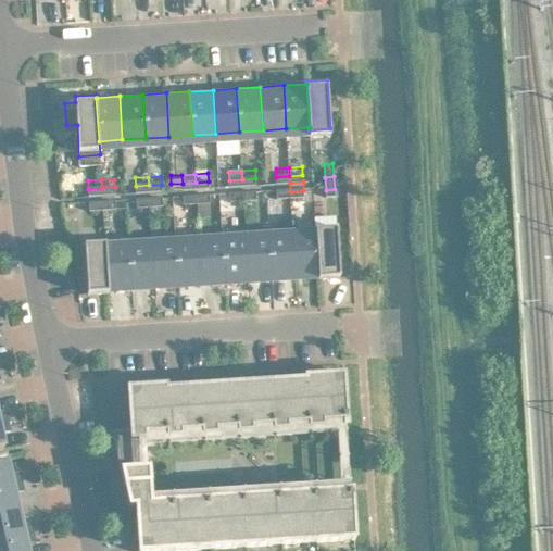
[(290,191),(290,183),(276,184),(277,192),(290,191)]
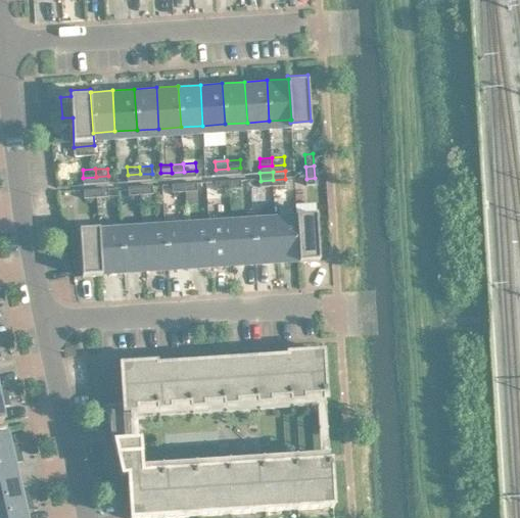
[(240,174),(228,175),(229,183),(241,182),(240,174)]
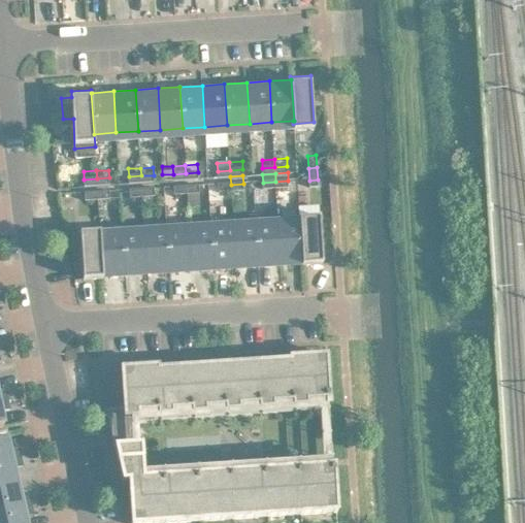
[(231,185),(230,176),(218,177),(219,185),(231,185)]
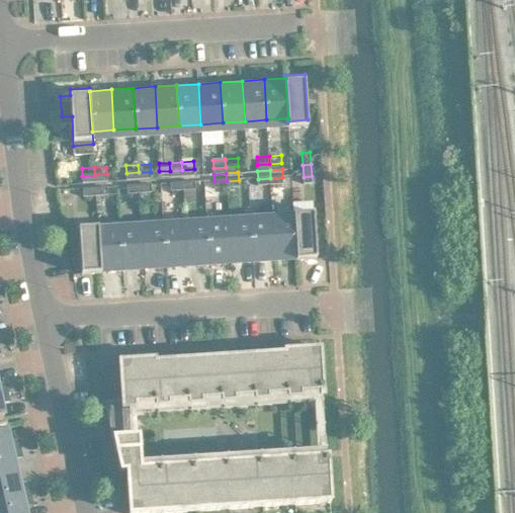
[(194,175),(182,176),(183,183),(195,183),(194,175)]
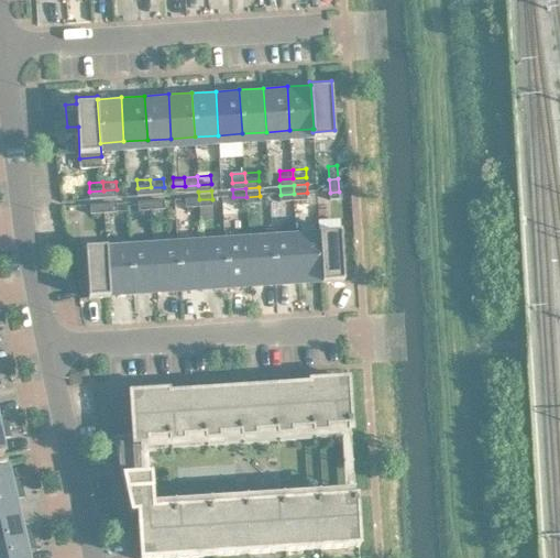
[(199,199),(198,192),(185,192),(186,200),(199,199)]
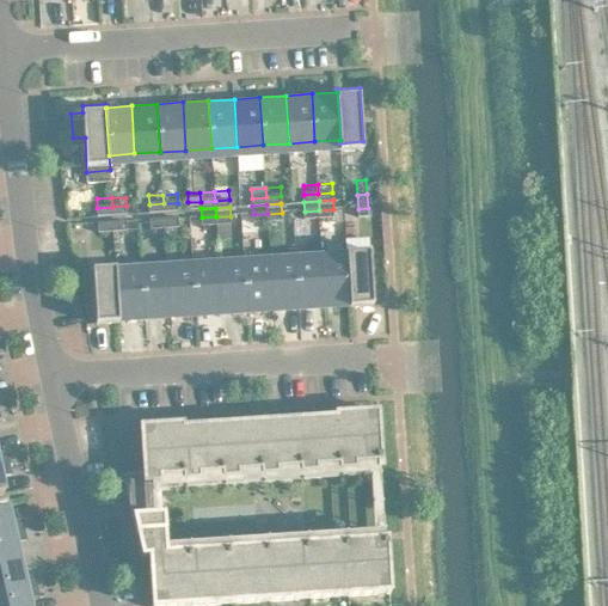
[(165,220),(164,210),(149,212),(151,221),(165,220)]
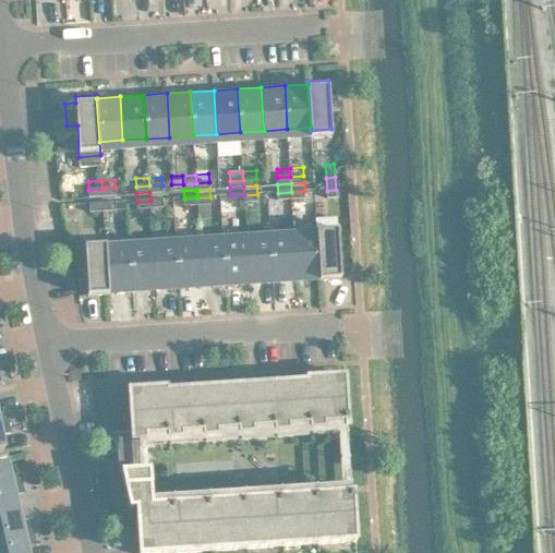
[(163,192),(149,192),(151,201),(164,200),(163,192)]
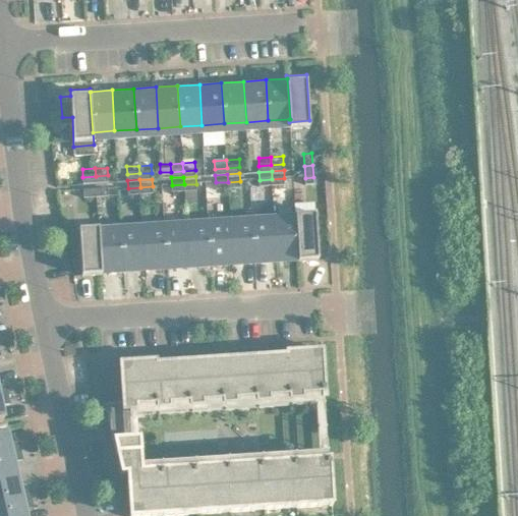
[(108,181),(96,182),(96,190),(108,189),(108,181)]
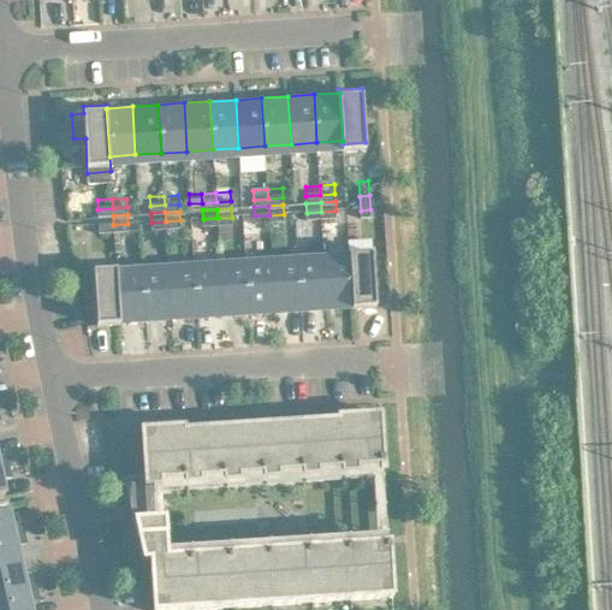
[(113,225),(113,215),(99,217),(99,226),(113,225)]
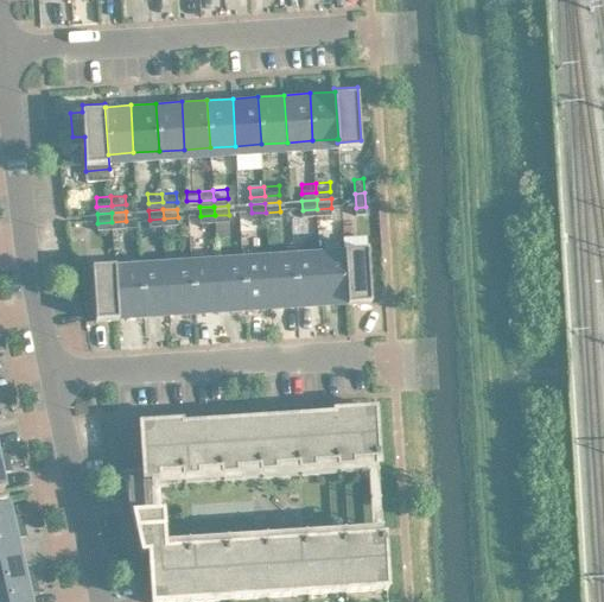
[(344,244),(344,247),(345,247),(348,295),(348,298),(372,296),(368,242),(344,244)]
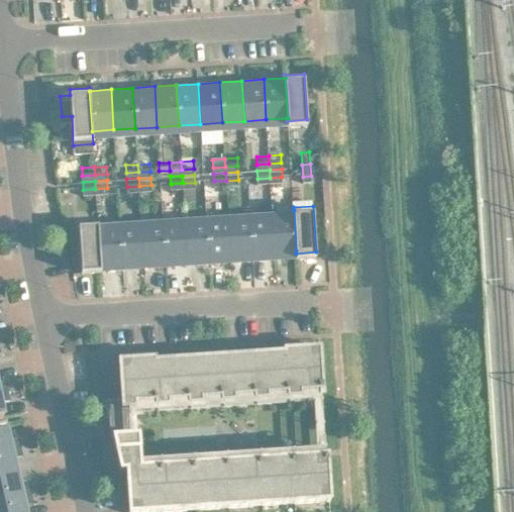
[(293,210),(272,211),(275,251),(296,250),(294,210),(293,210)]
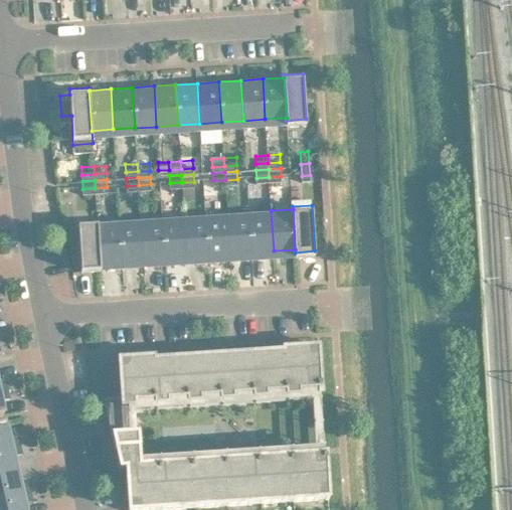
[(271,210),(249,212),(251,252),(274,250),(271,210)]
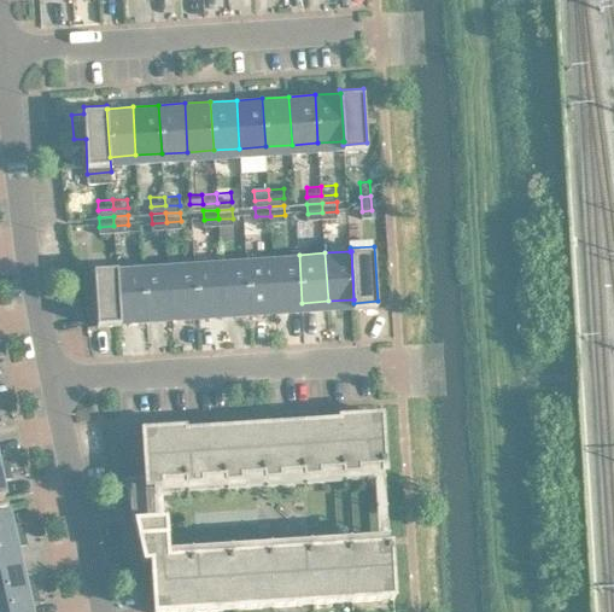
[(299,255),(273,256),(276,304),(302,303),(299,255)]
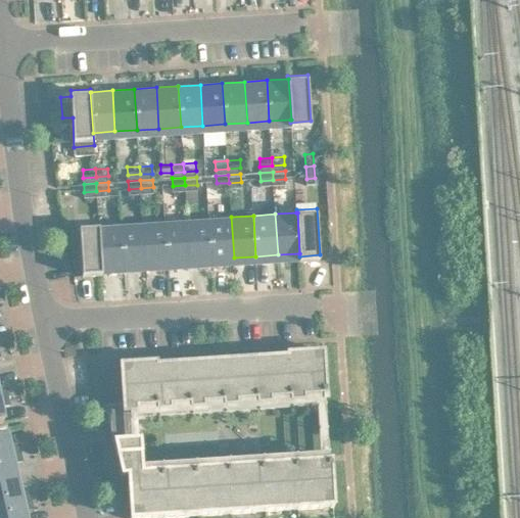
[(231,217),(209,219),(211,260),(234,257),(231,217)]
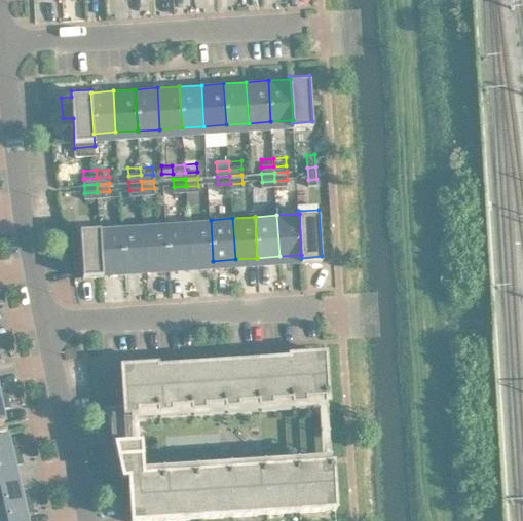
[(211,220),(188,221),(191,262),(213,261),(211,220)]
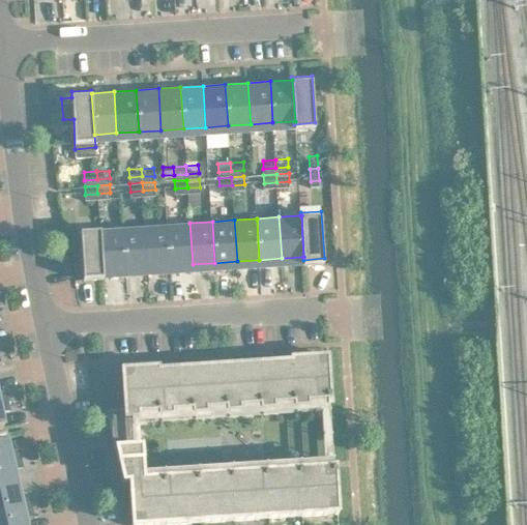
[(189,223),(167,224),(170,265),(193,264),(189,223)]
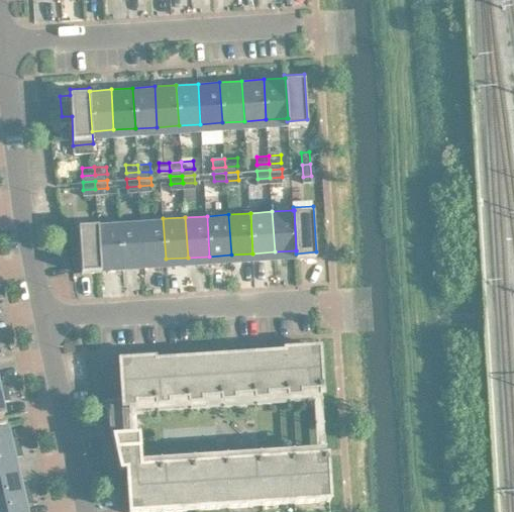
[(163,218),(141,220),(143,261),(166,259),(163,218)]
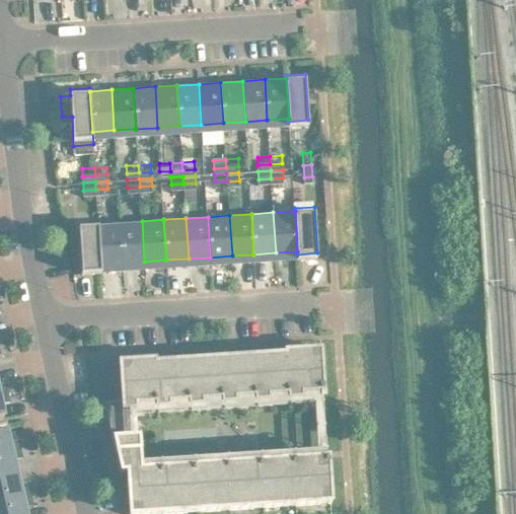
[(98,224),(98,221),(78,222),(81,269),(101,267),(101,265),(100,265),(98,224)]
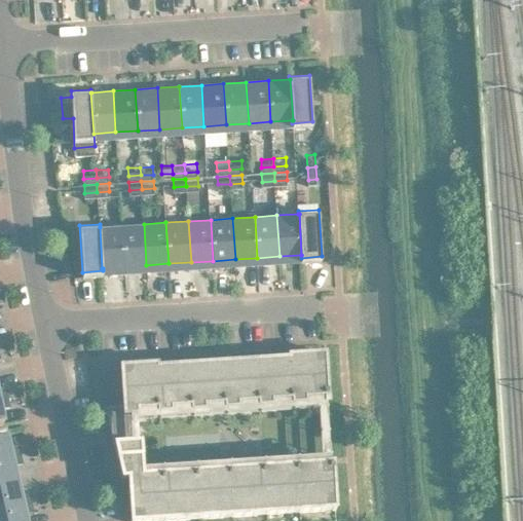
[(144,224),(121,225),(124,266),(146,265),(144,224)]
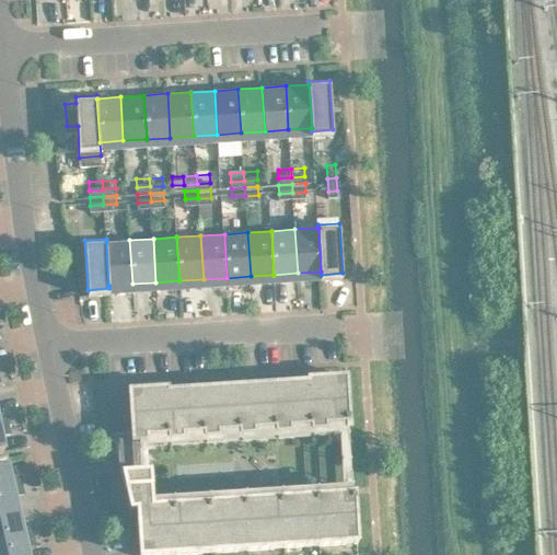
[(129,240),(106,242),(108,286),(109,286),(132,284),(129,240)]
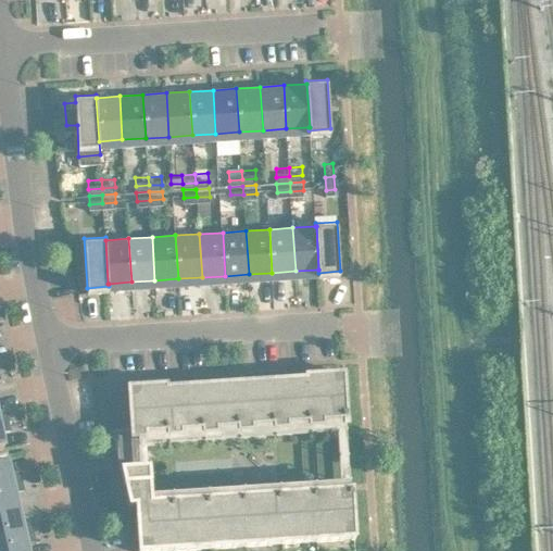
[(148,462),(147,462),(145,431),(147,431),(146,426),(166,425),(166,430),(181,429),(181,424),(201,423),(201,428),(217,427),(217,422),(237,421),(237,426),(253,425),(252,420),(273,418),(273,423),(288,422),(288,417),(309,415),(309,421),(324,420),(324,415),(343,413),(344,418),(348,418),(344,366),(305,370),(305,372),(166,382),(166,378),(128,380),(130,427),(115,428),(114,424),(112,425),(129,500),(136,499),(138,547),(354,533),(352,484),(150,497),(149,490),(150,490),(148,462)]
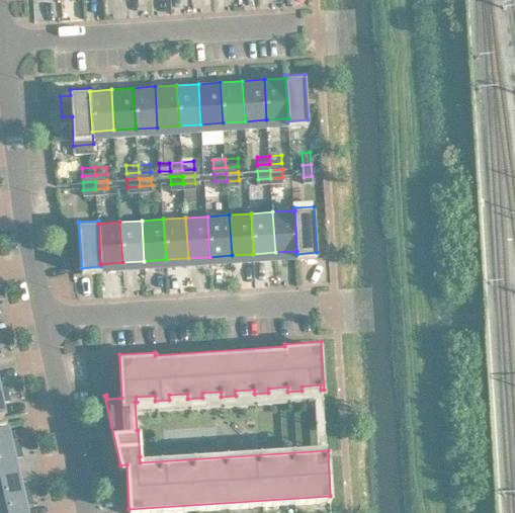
[(0,444),(11,442),(5,418),(0,419),(0,444)]
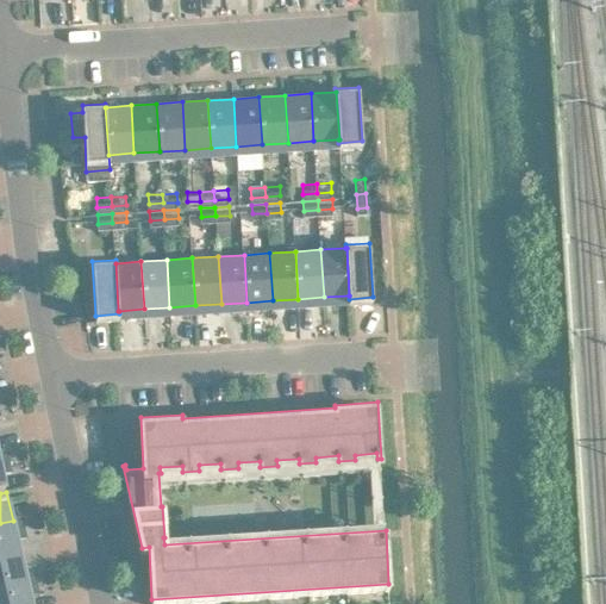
[(0,553),(19,549),(13,521),(0,523),(0,553)]
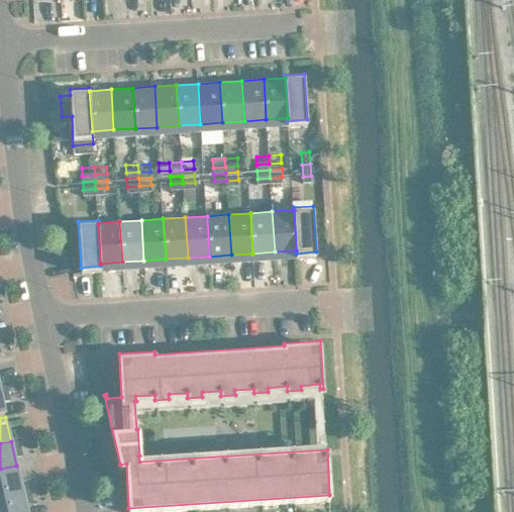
[(0,493),(22,489),(16,466),(0,469),(0,493)]
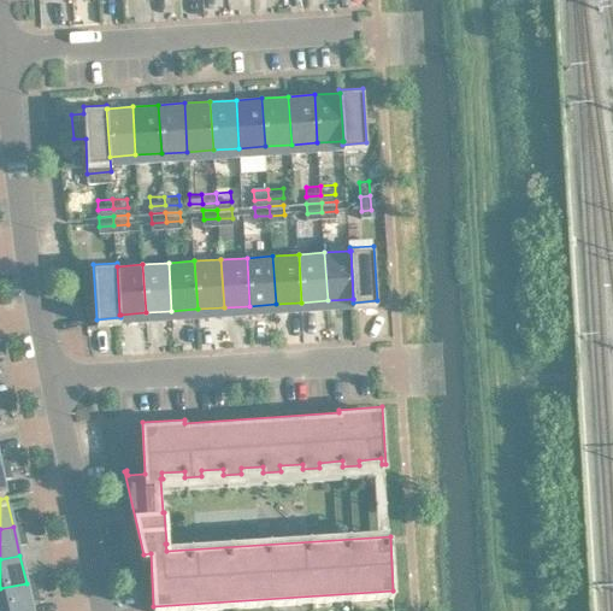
[(0,610),(31,610),(27,583),(0,588),(0,610)]
